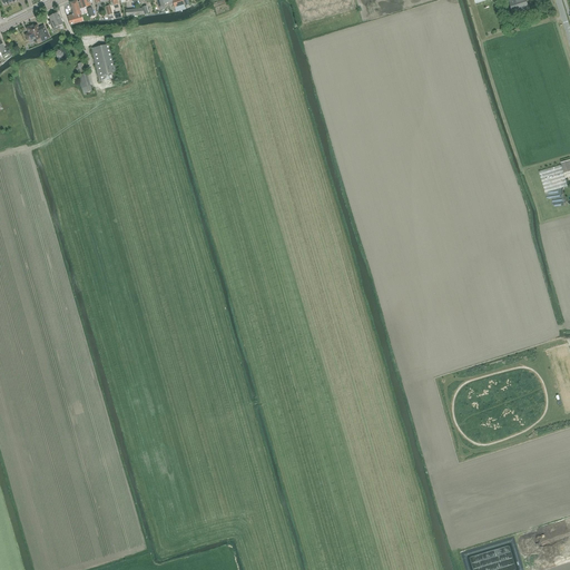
[(74,15),(67,16),(70,26),(84,21),(79,9),(77,2),(77,0),(70,2),(74,15)]
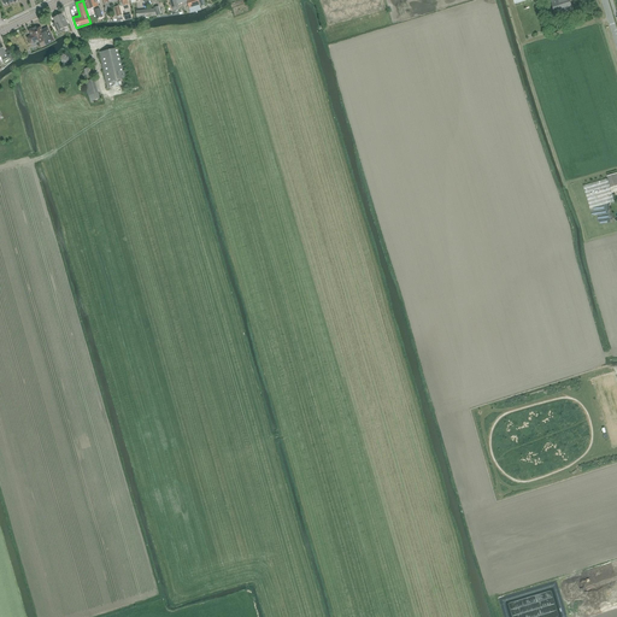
[(86,0),(87,1),(83,3),(86,10),(89,9),(89,10),(92,9),(93,10),(94,10),(98,21),(105,18),(105,16),(101,17),(99,9),(98,6),(97,3),(95,0),(86,0)]
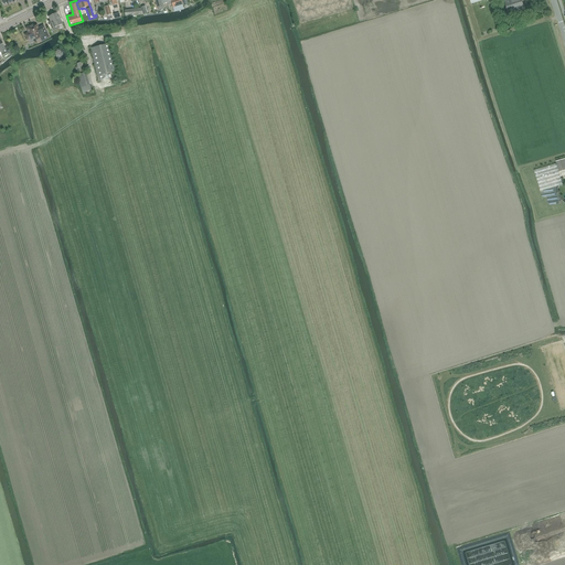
[(170,0),(171,1),(174,11),(183,9),(181,0),(170,0)]
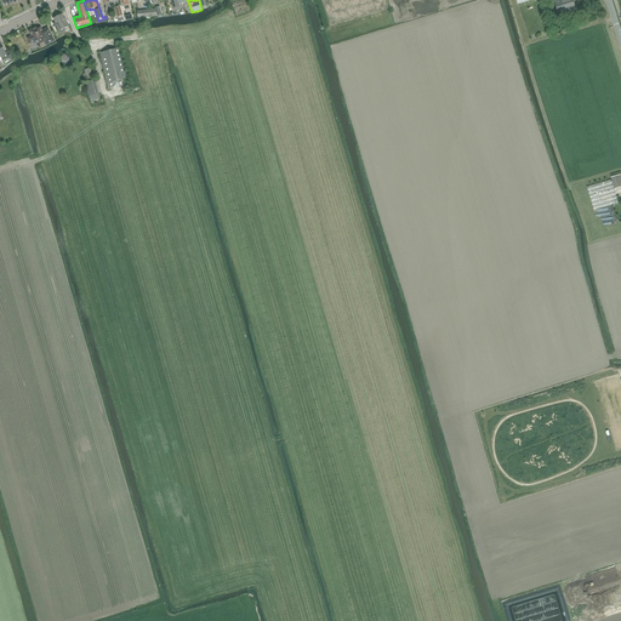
[(565,12),(576,9),(573,0),(558,0),(554,1),(557,6),(559,15),(565,13),(565,12)]
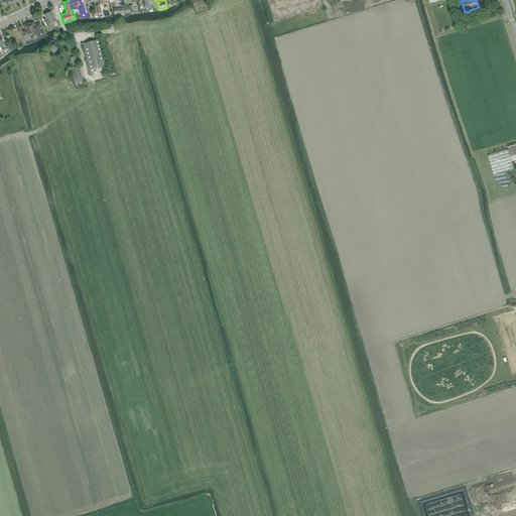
[(46,19),(44,20),(47,26),(56,21),(54,17),(53,17),(51,12),(44,15),(46,19)]
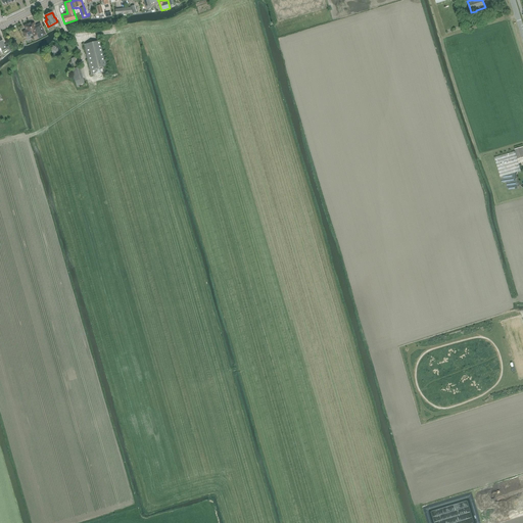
[(36,27),(34,24),(32,25),(31,22),(24,27),(27,31),(24,32),(26,38),(32,34),(34,37),(39,34),(41,37),(46,35),(40,24),(36,27)]
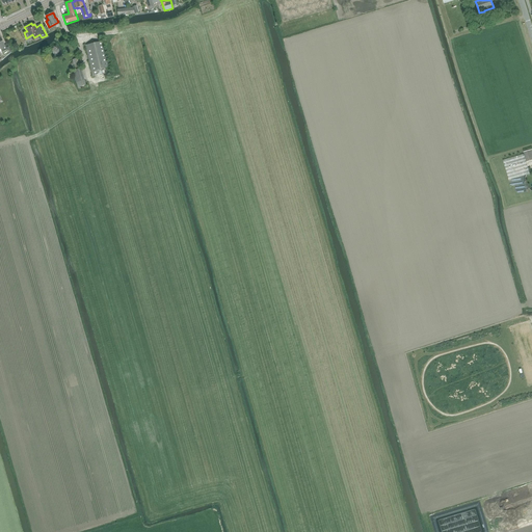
[(4,45),(0,37),(0,53),(2,53),(3,54),(7,52),(6,49),(9,48),(6,43),(4,45)]
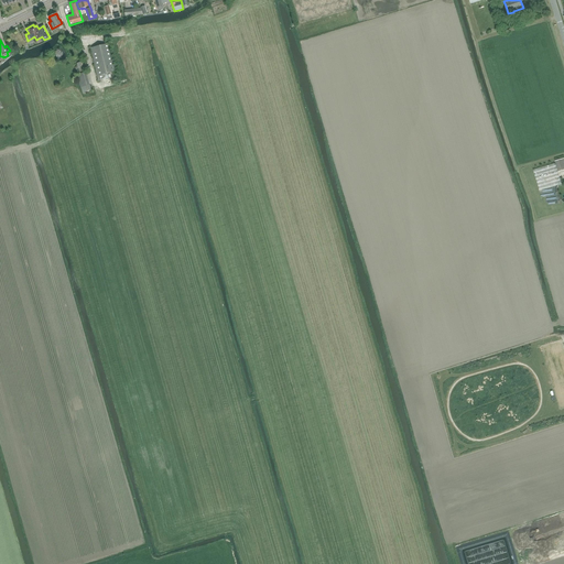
[(109,43),(105,44),(90,47),(98,80),(117,76),(109,43)]
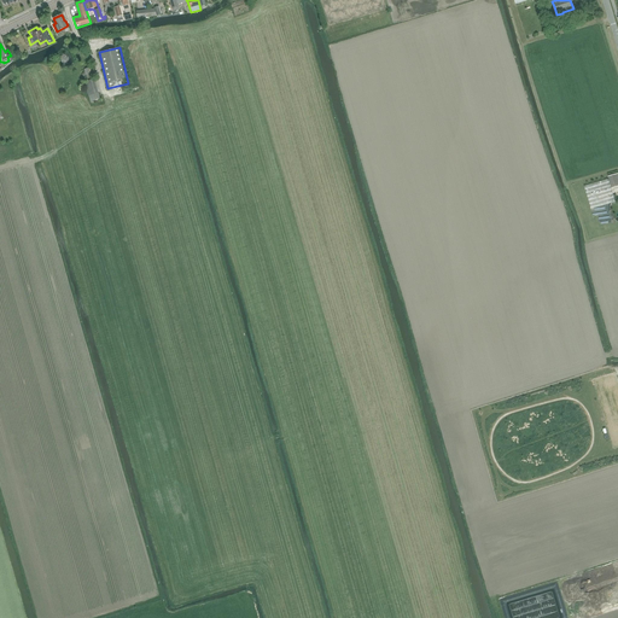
[(97,99),(95,94),(97,94),(93,79),(86,81),(91,100),(97,99)]
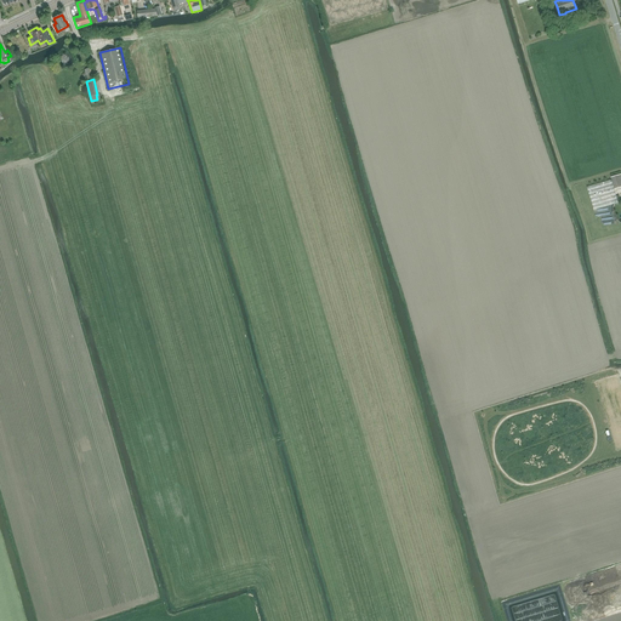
[(617,201),(616,197),(611,181),(587,187),(593,210),(619,203),(617,201)]
